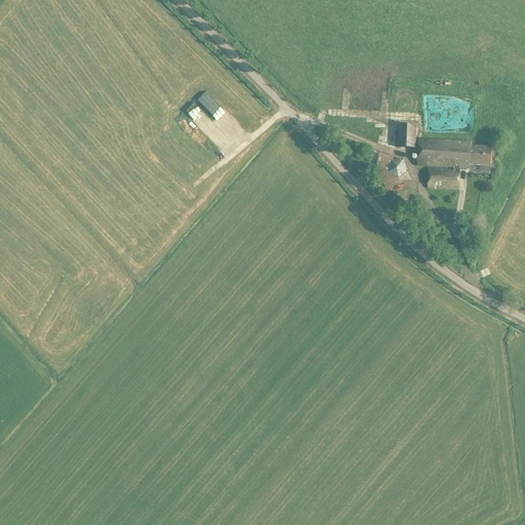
[(191,103),(184,111),(203,128),(210,121),(191,103)]
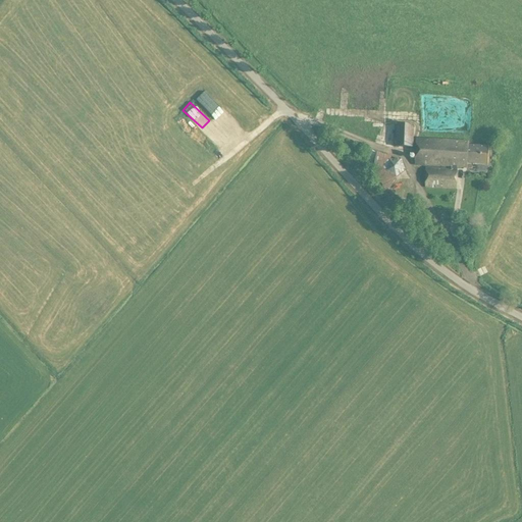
[(218,111),(216,103),(208,105),(210,113),(218,111)]
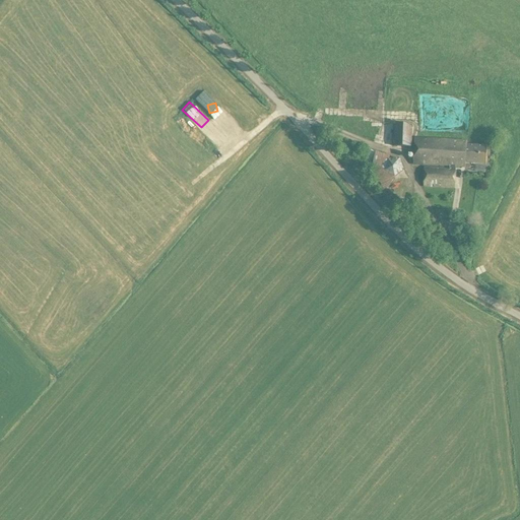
[(211,122),(204,131),(211,137),(218,128),(211,122)]
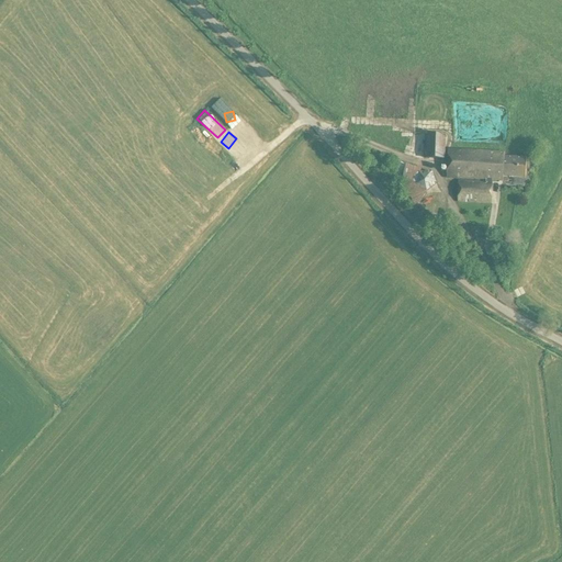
[(445,159),(446,134),(426,134),(425,158),(445,159)]
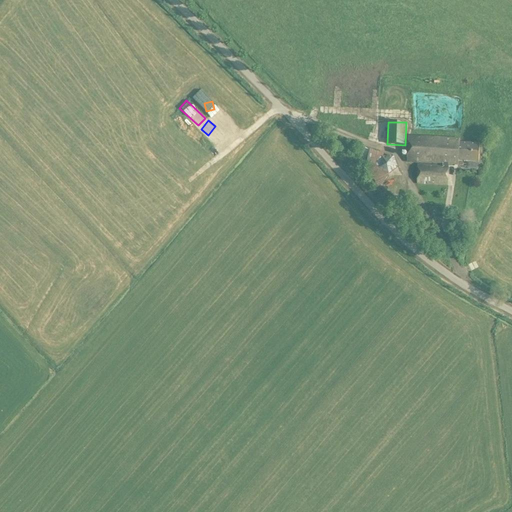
[(442,166),(417,165),(416,182),(447,184),(449,163),(458,164),(459,160),(478,161),(479,144),(459,143),(460,139),(408,136),(407,161),(442,163),(442,166)]
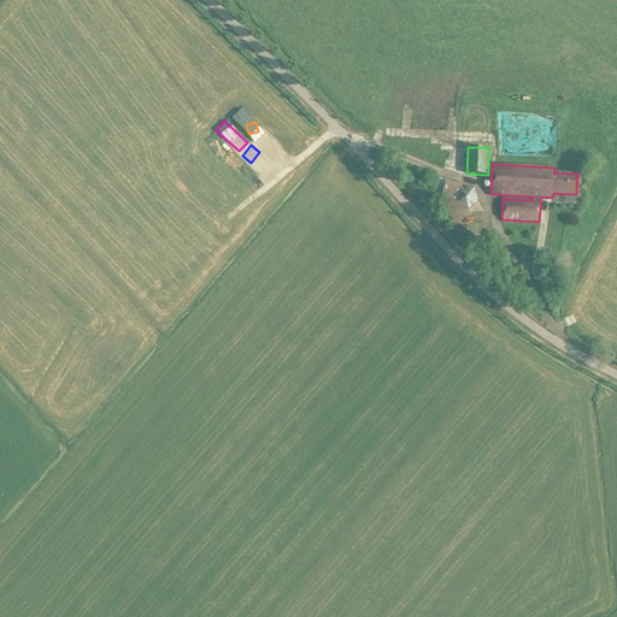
[(464,221),(469,212),(480,203),(476,188),(464,189),(464,187),(446,181),(444,197),(456,225),(464,221)]
